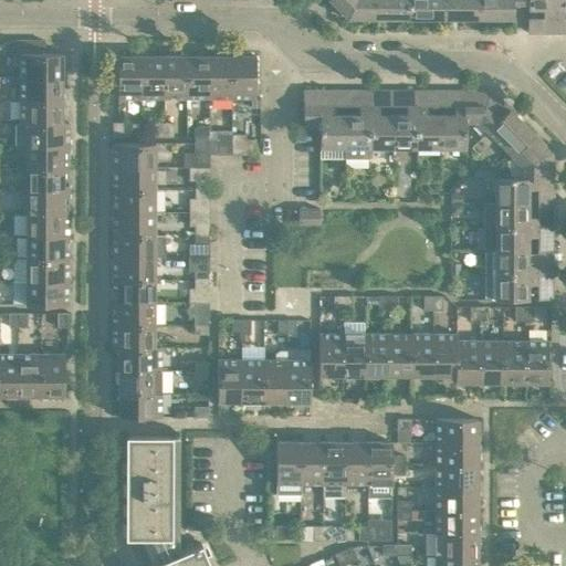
[(374,18),(373,0),(328,0),(347,18),(374,18)]
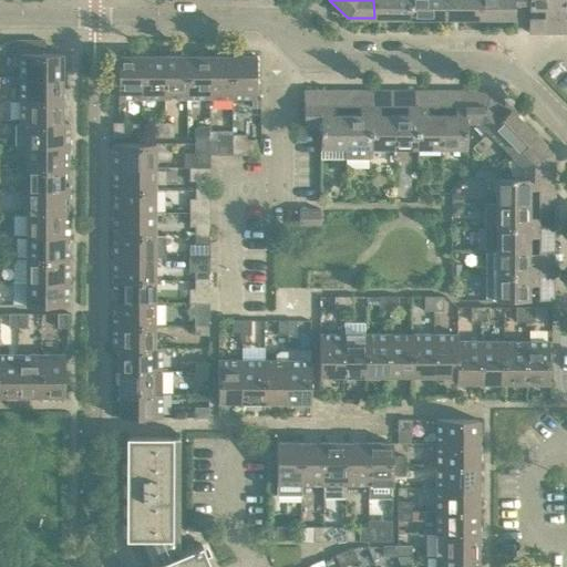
[(408,0),(373,0),(374,18),(409,18),(408,0)]
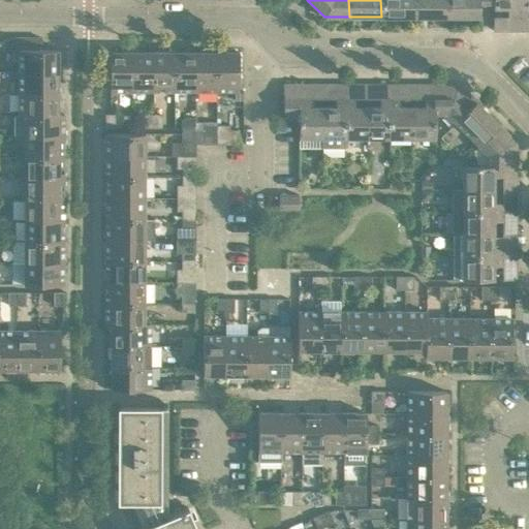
[(380,0),(381,17),(413,18),(413,0),(380,0)]
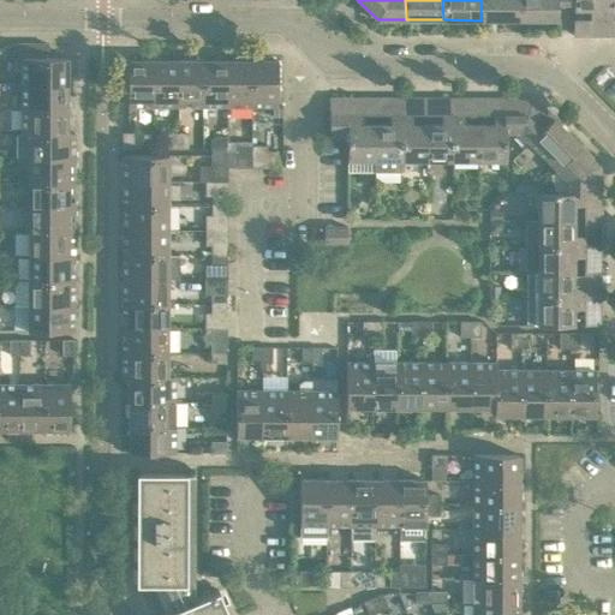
[(481,0),(481,21),(518,21),(518,0),(481,0)]
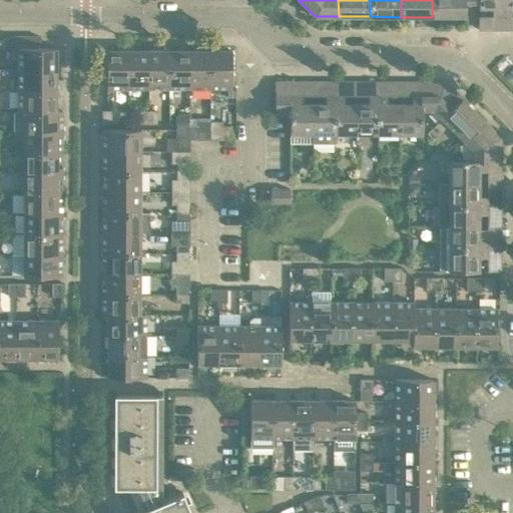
[(432,0),(432,17),(465,17),(464,0),(432,0)]
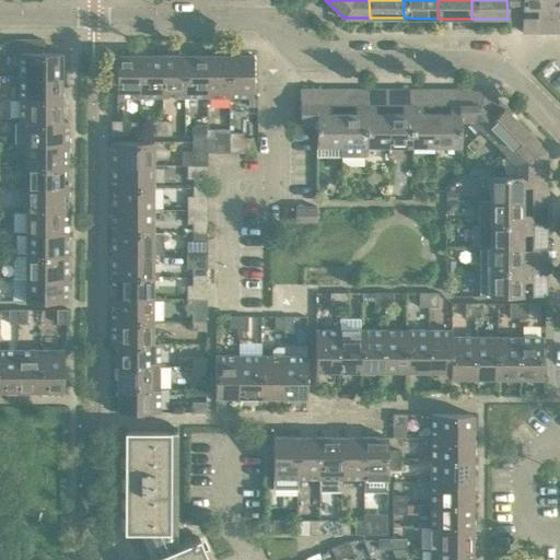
[(547,33),(546,0),(521,0),(522,9),(537,9),(537,33),(547,33)]
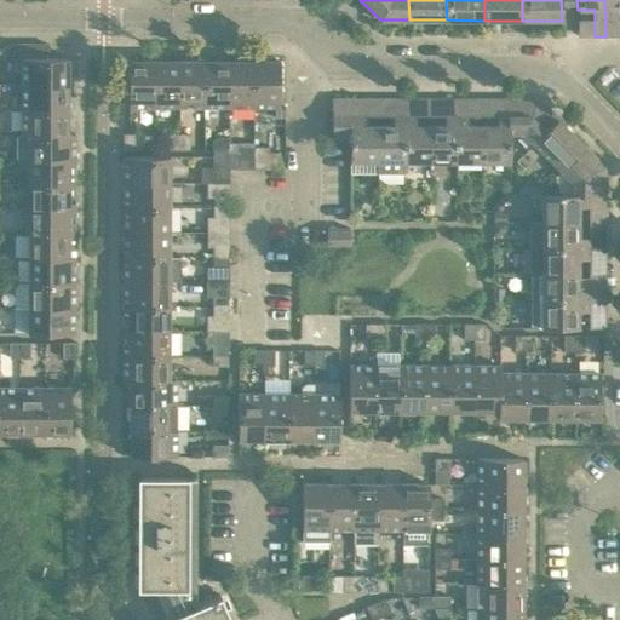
[(619,0),(604,0),(606,36),(615,36),(616,10),(619,9),(619,0)]
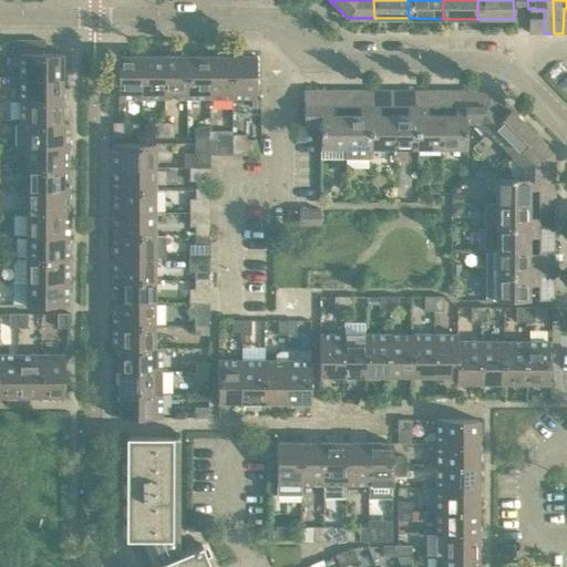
[(20,78),(62,79),(62,53),(44,53),(44,41),(13,41),(13,57),(20,57),(20,78)]
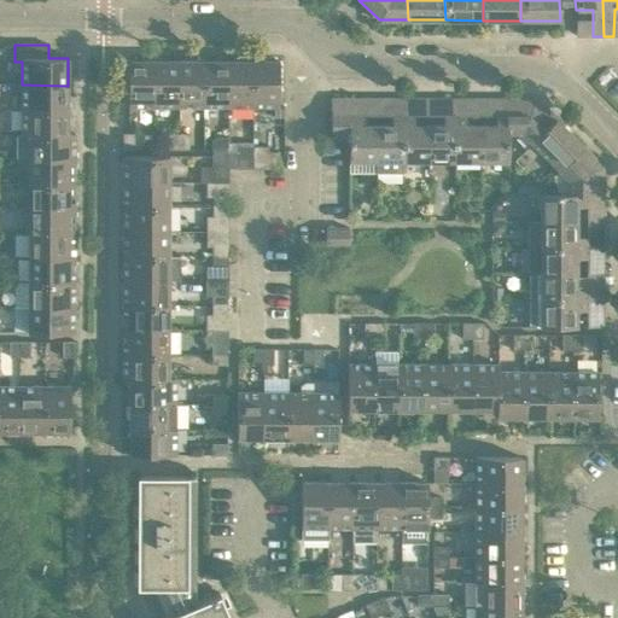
[(153,106),(153,60),(128,60),(128,106),(153,106)]
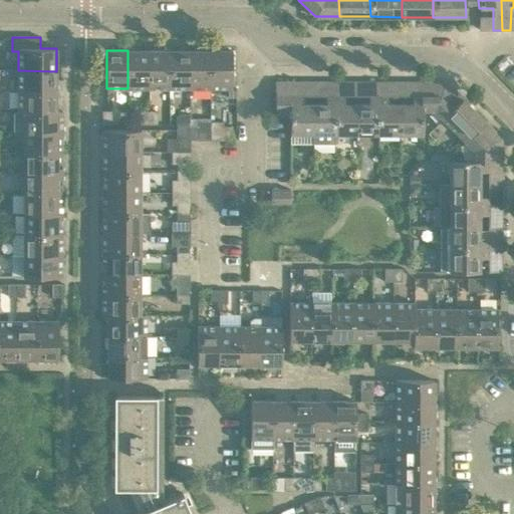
[(127,88),(149,88),(149,51),(127,50),(127,88)]
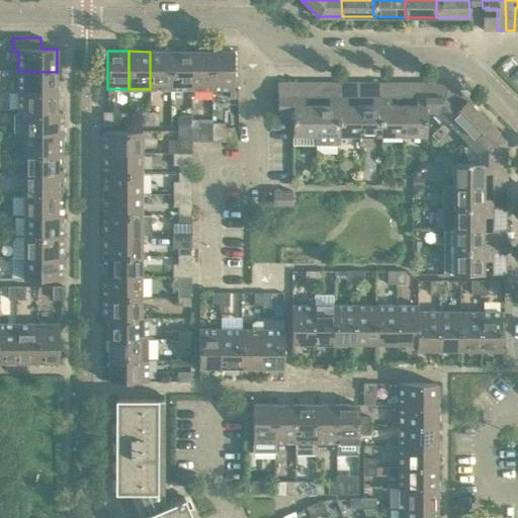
[(150,89),(170,90),(170,52),(150,52),(150,89)]
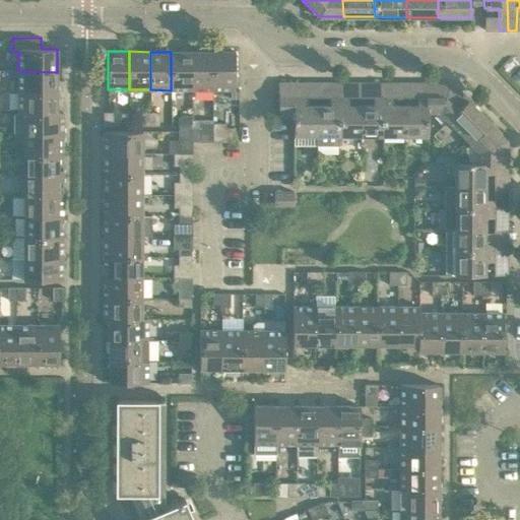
[(171,90),(192,90),(192,52),(171,52),(171,90)]
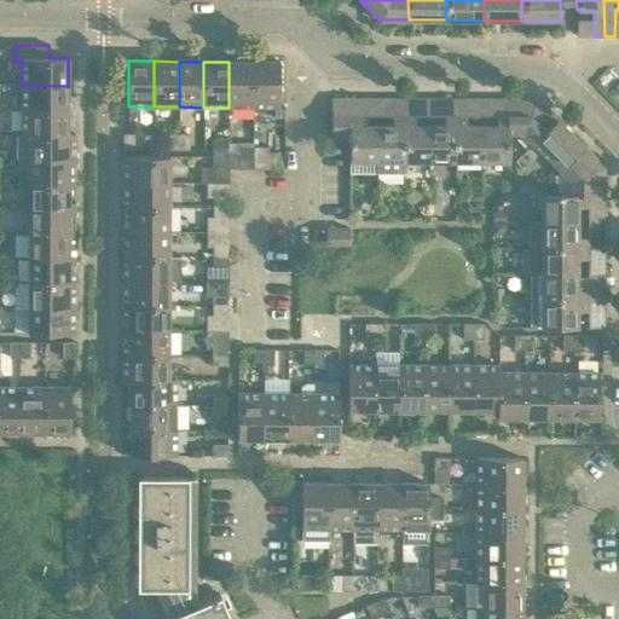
[(229,108),(253,108),(253,62),(229,62),(229,108)]
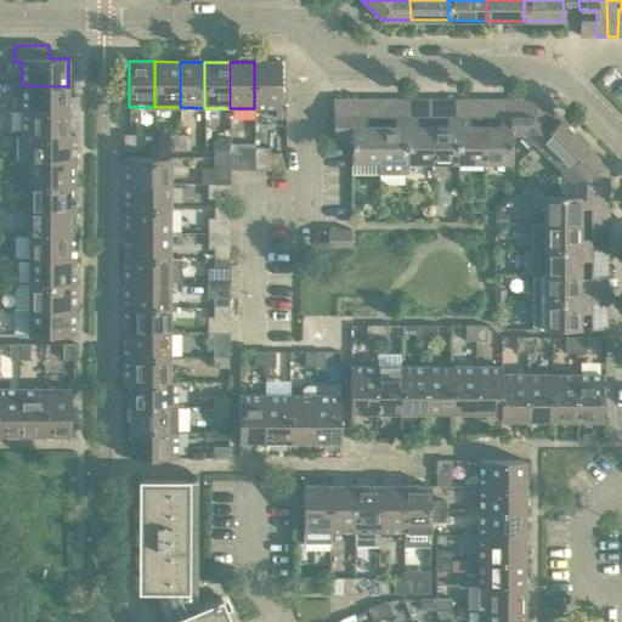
[(254,62),(254,108),(281,108),(281,62),(254,62)]
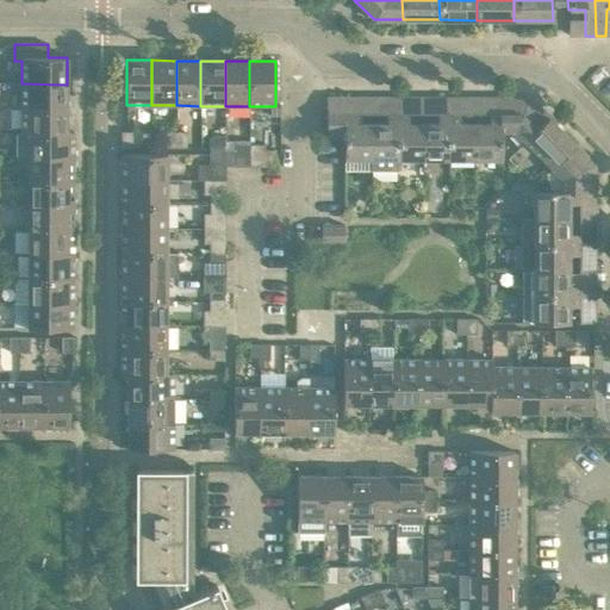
[(22,83),(22,107),(67,107),(67,85),(22,83)]
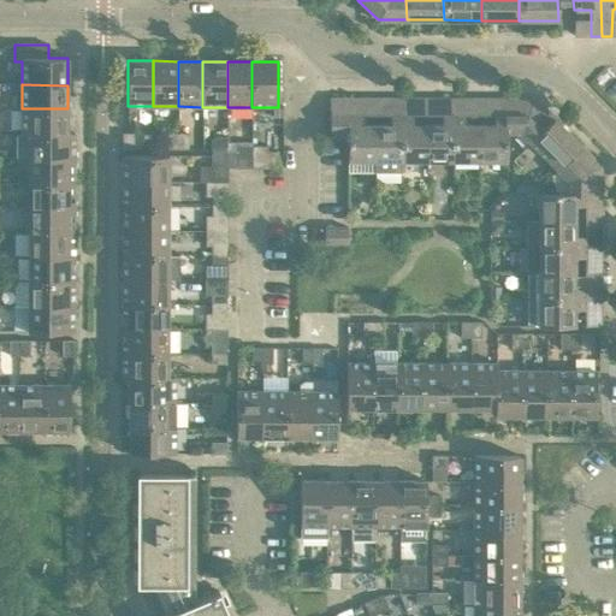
[(374,161),(374,125),(360,125),(360,99),(330,99),(330,140),(348,140),(348,161),(374,161)]
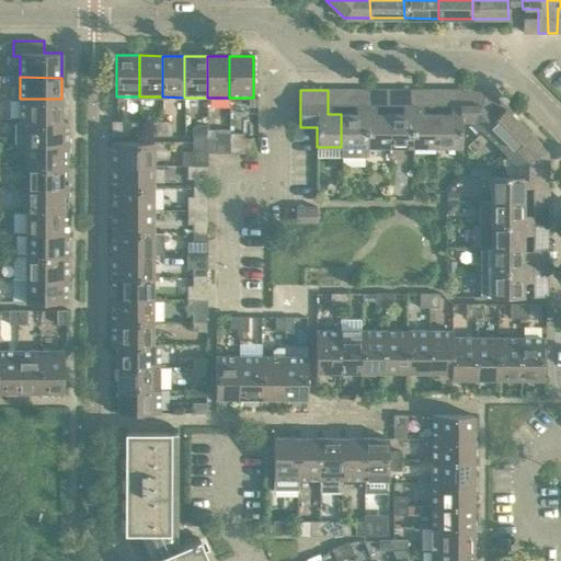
[(365,158),(365,147),(365,90),(355,90),(355,114),(341,114),(341,147),(341,158),(365,158)]
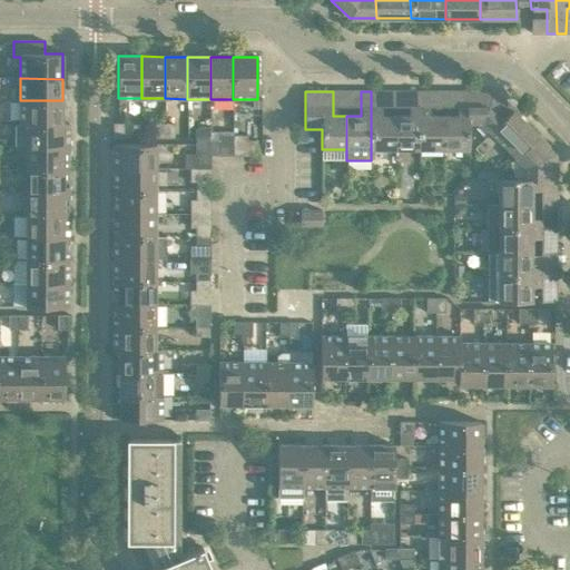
[(371,91),(371,149),(394,149),(395,116),(381,116),(381,91),(371,91)]
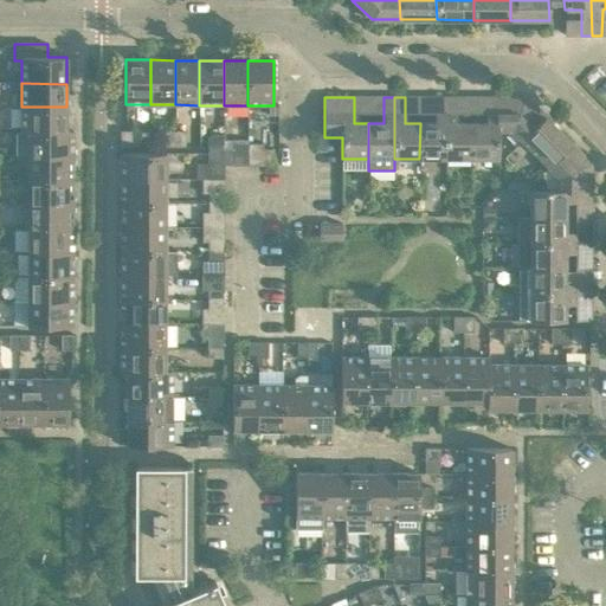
[(419,159),(445,159),(445,97),(434,97),(434,123),(420,123),(419,159)]
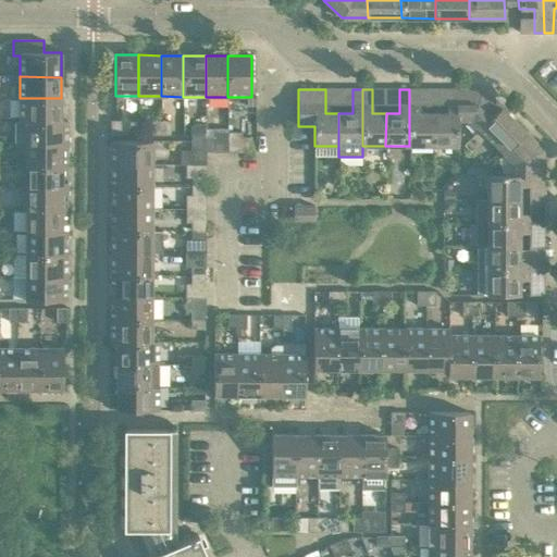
[(409,146),(433,146),(433,113),(419,113),(419,89),(409,89),(409,146)]
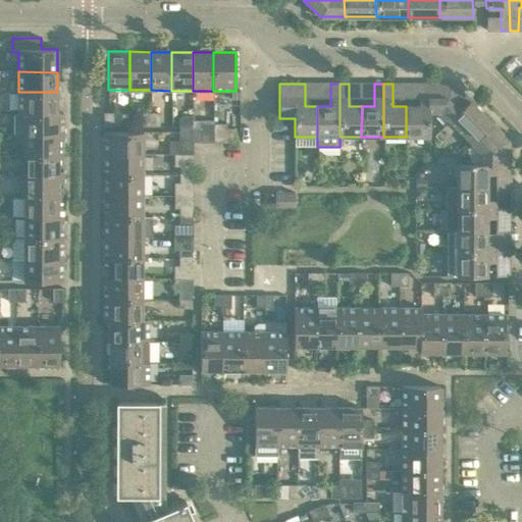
[(428,137),(428,112),(427,112),(428,84),(419,84),(419,106),(406,106),(406,137),(428,137)]
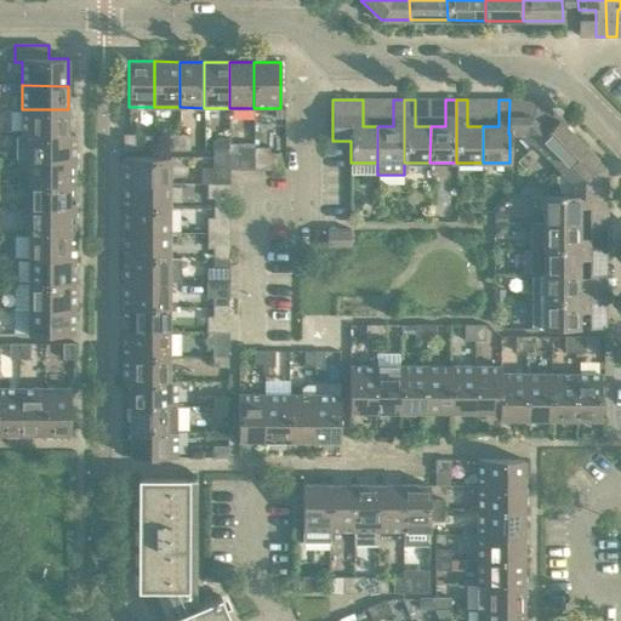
[(523,134),(534,144),(559,120),(537,100),(510,100),(508,134),(510,134),(523,134)]
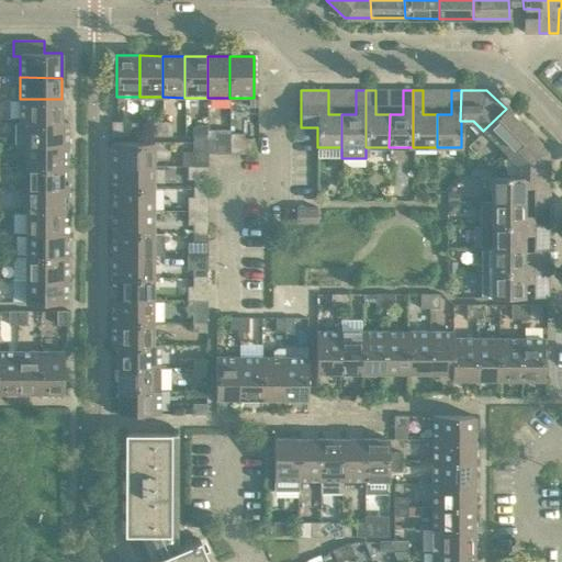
[(20,123),(26,123),(60,123),(60,121),(62,99),(20,99),(20,123)]
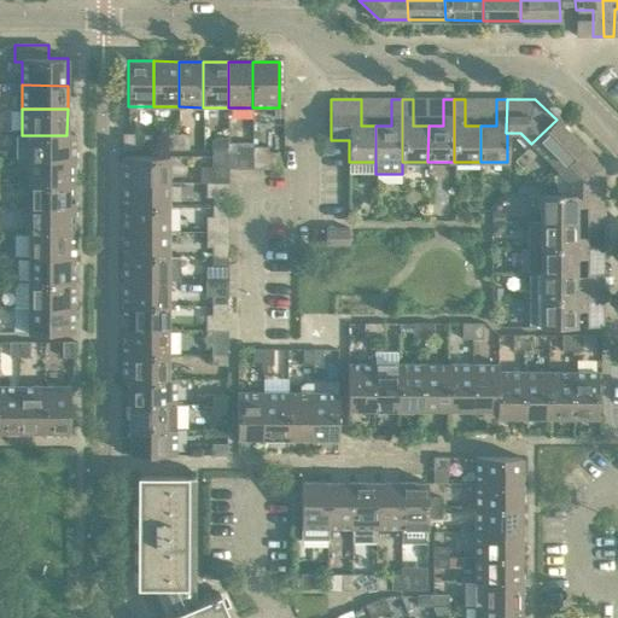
[(538,151),(558,170),(582,146),(557,120),(531,144),(523,152),(530,161),(538,151)]
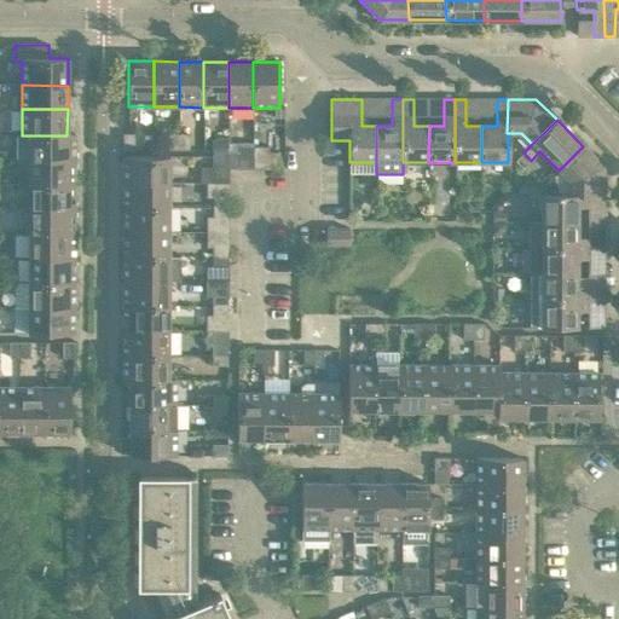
[(74,160),(75,133),(67,133),(67,136),(29,136),(22,136),(16,136),(16,158),(28,158),(28,160),(74,160)]
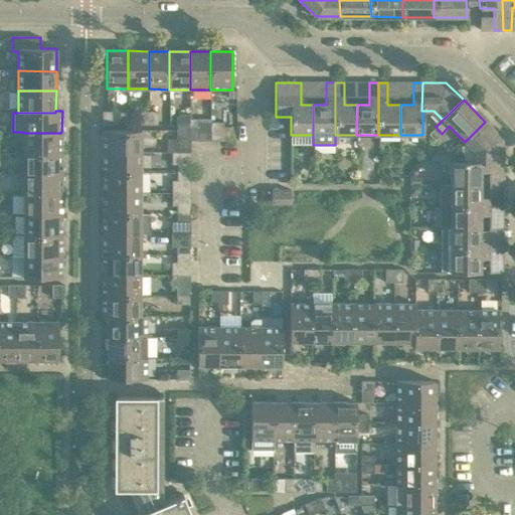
[(112,112),(107,112),(102,112),(102,124),(112,124),(112,112)]
